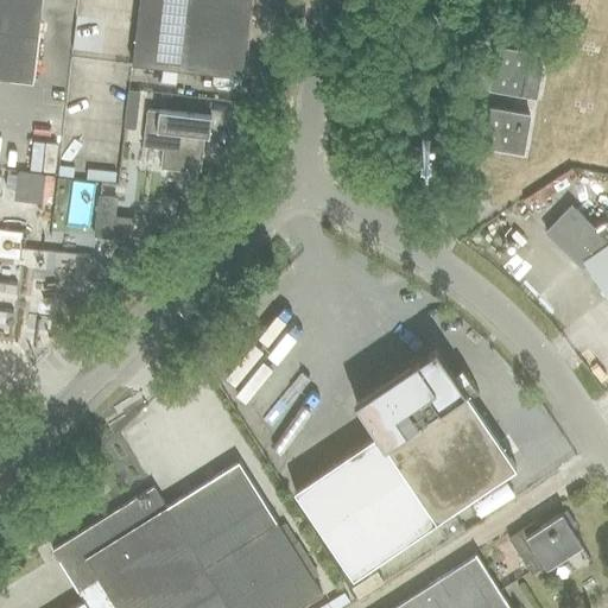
[(0,0),(0,77),(33,82),(42,0),(0,0)]
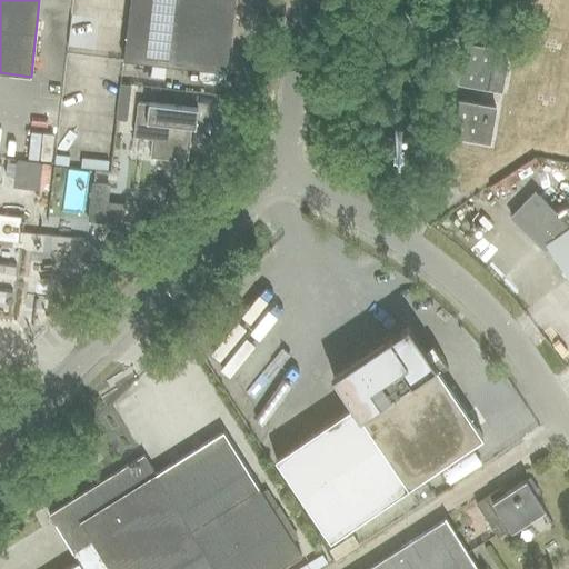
[(226,72),(235,0),(130,0),(123,60),(226,72)]
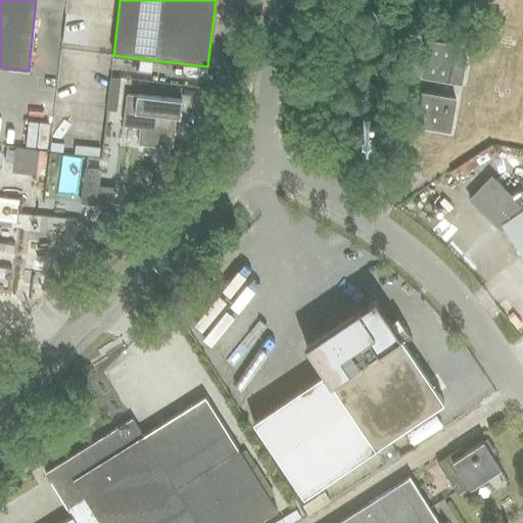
[(461,83),(467,47),(428,41),(422,77),(461,83)]
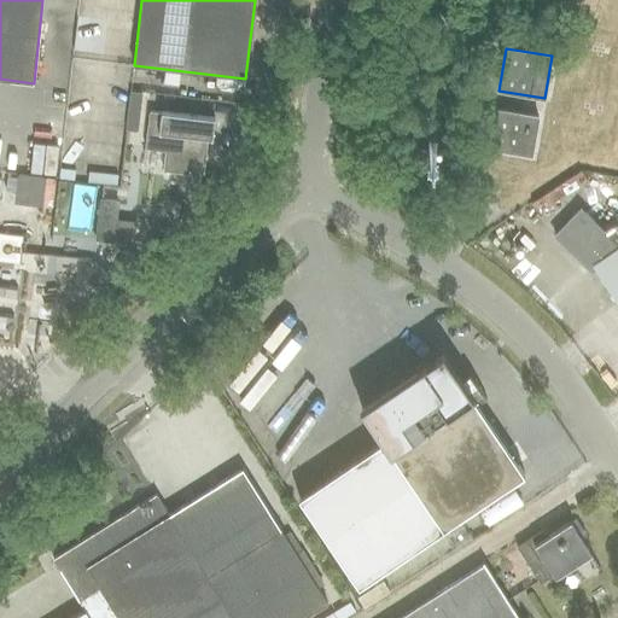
[(143,127),(144,89),(132,89),(130,127),(143,127)]
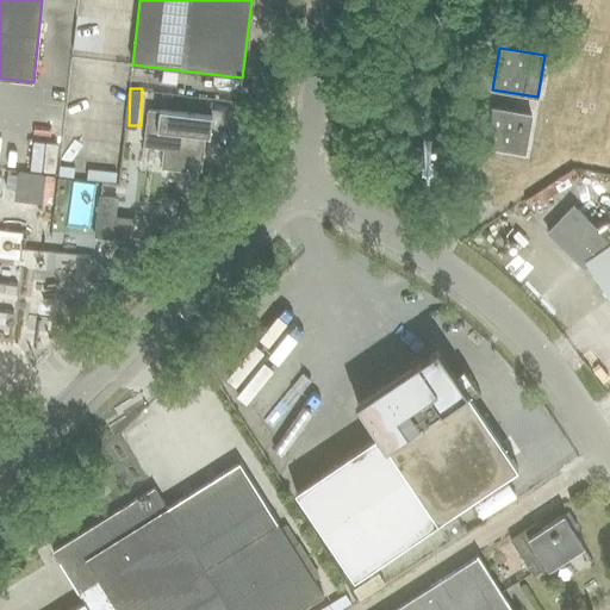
[(524,153),(531,116),(489,109),(481,145),(524,153)]
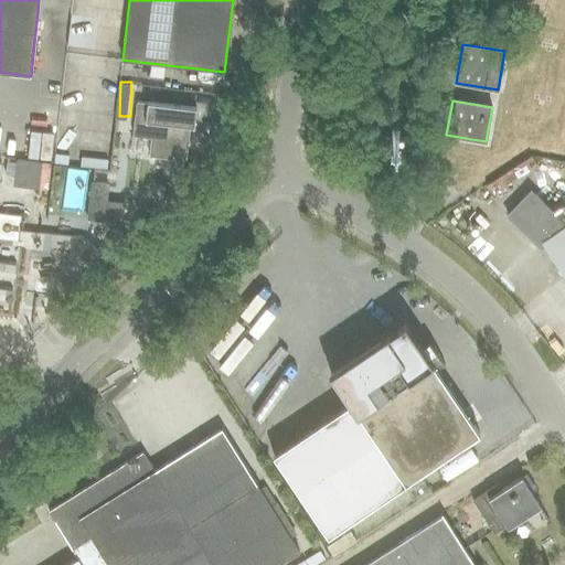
[(194,126),(196,108),(148,103),(148,104),(137,103),(134,136),(152,138),(150,156),(185,160),(190,126),(194,126)]
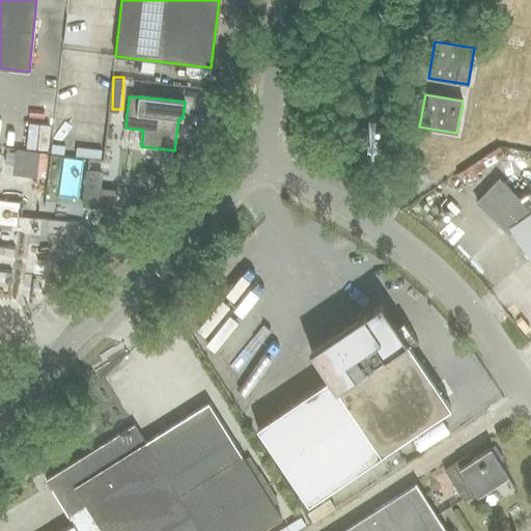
[(351,138),(369,148),(374,138),(356,128),(351,138)]
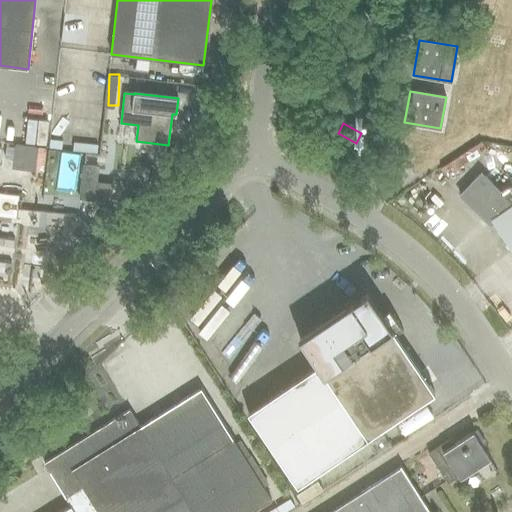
[(15,166),(43,167),(44,143),(16,142),(15,166)]
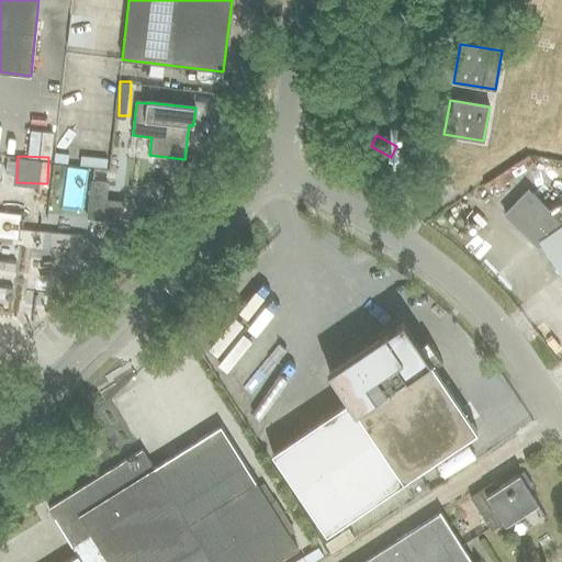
[(90,180),(86,218),(103,221),(109,182),(90,180)]
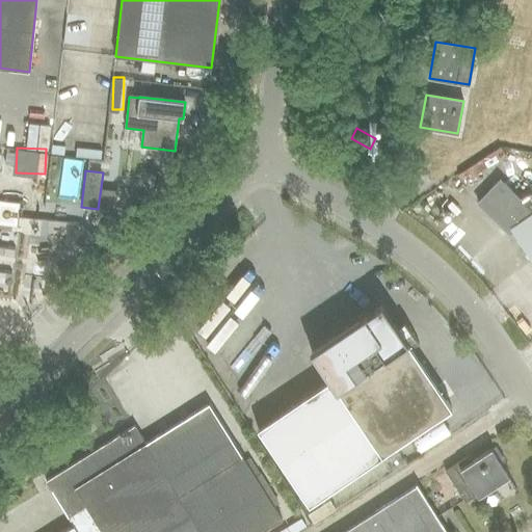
[(531,192),(522,201),(500,180),(478,204),(510,234),(512,231),(531,259),(531,192)]
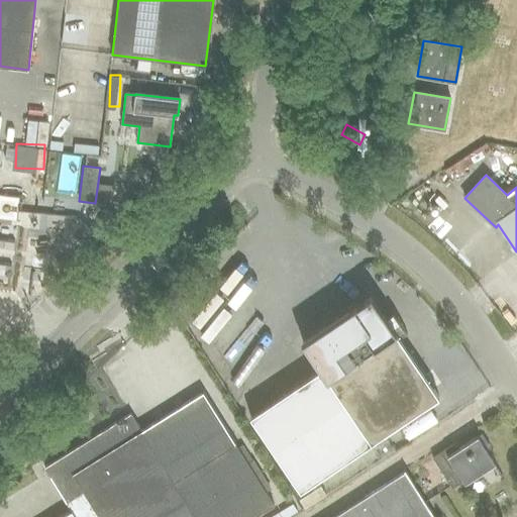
[(0,217),(19,217),(19,193),(0,193),(0,217)]
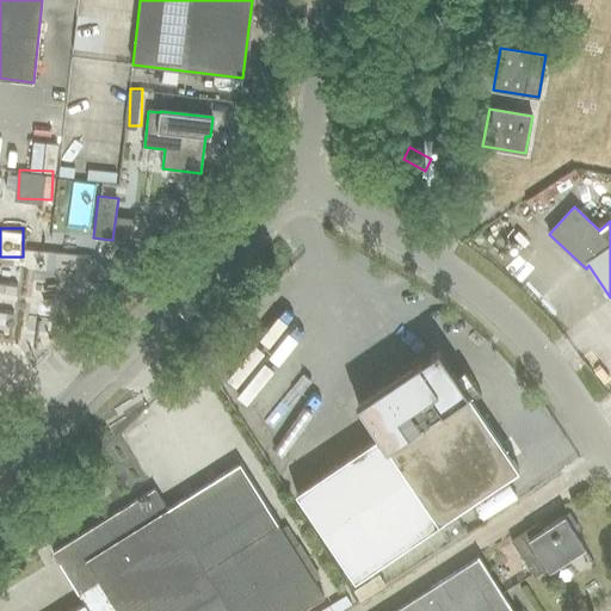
[(130,251),(109,269),(118,279),(140,261),(130,251)]
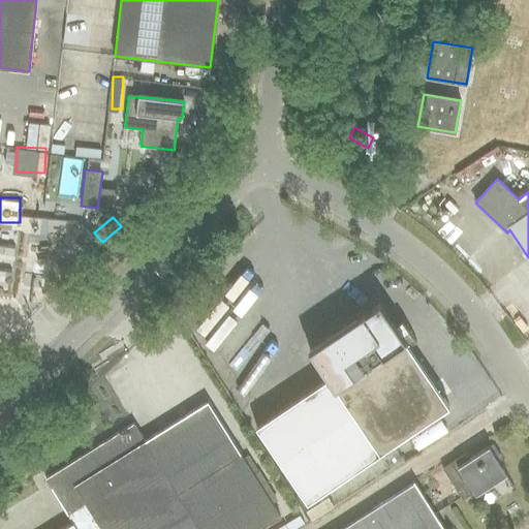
[(311,498),(379,452),(447,406),(427,375),(378,303),(310,348),(330,378),(261,424),(311,498)]
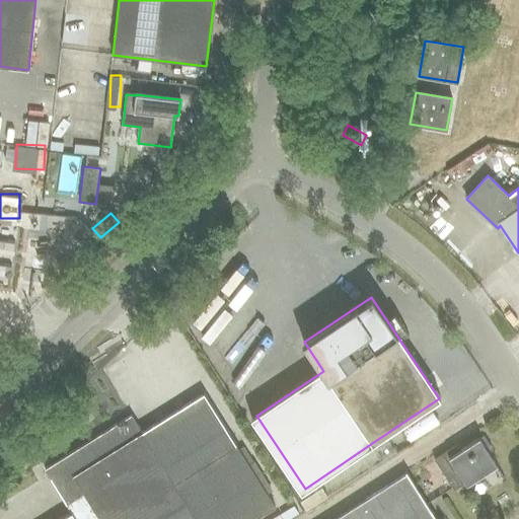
[(72,513),(62,518),(254,518),(276,507),(266,492),(270,489),(243,447),(239,449),(205,395),(143,434),(132,416),(46,470),(72,513)]
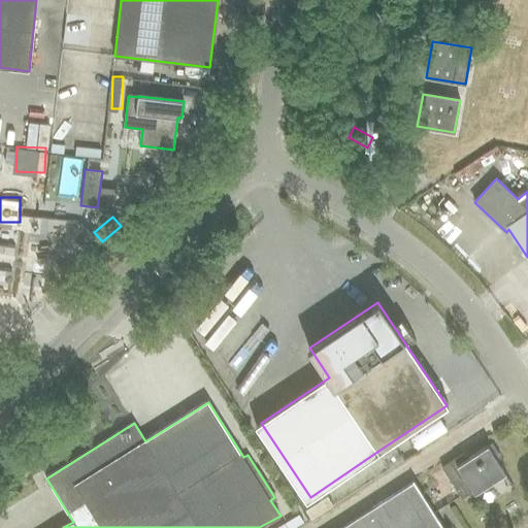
[(474,493),(506,473),(497,460),(501,457),(492,442),(466,459),(462,454),(441,467),(462,498),(473,491),(474,493)]
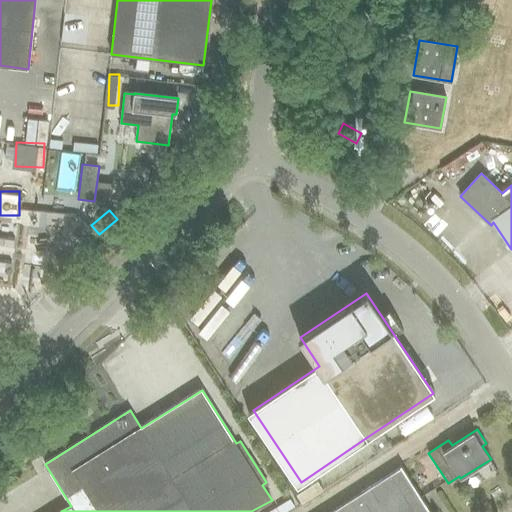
[(431,511),(401,465),(327,511),(431,511)]
